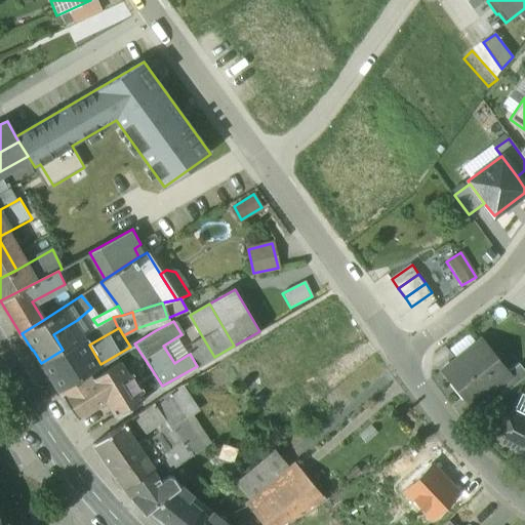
[(63,350),(41,363),(58,390),(79,377),(101,364),(89,345),(83,336),(63,350)]
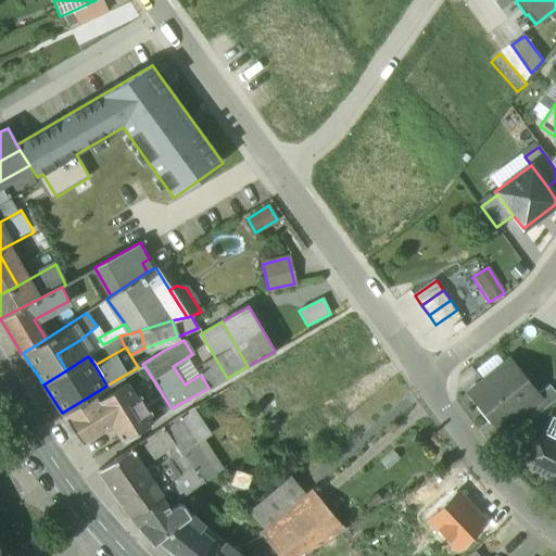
[(214,356),(201,364),(203,368),(198,371),(201,375),(209,388),(210,389),(227,378),(214,356)]
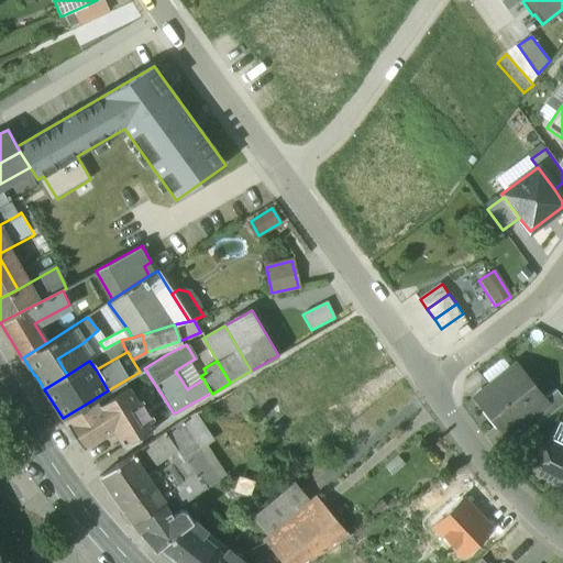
[(189,362),(175,371),(187,389),(201,381),(189,362)]
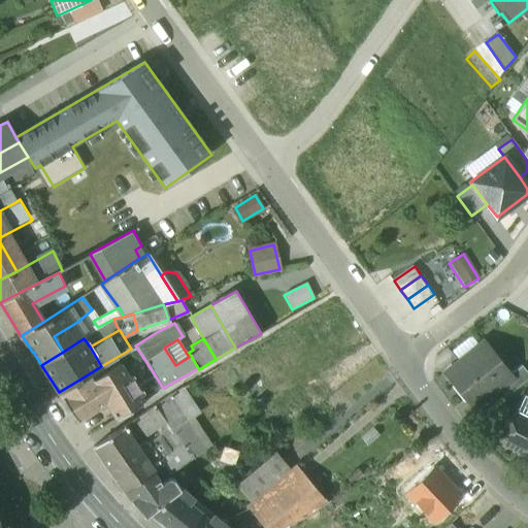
[(484,343),(458,364),(454,364),(449,368),(448,375),(453,382),(456,382),(474,405),(489,394),(488,392),(496,386),(498,387),(510,377),(508,375),(484,343)]
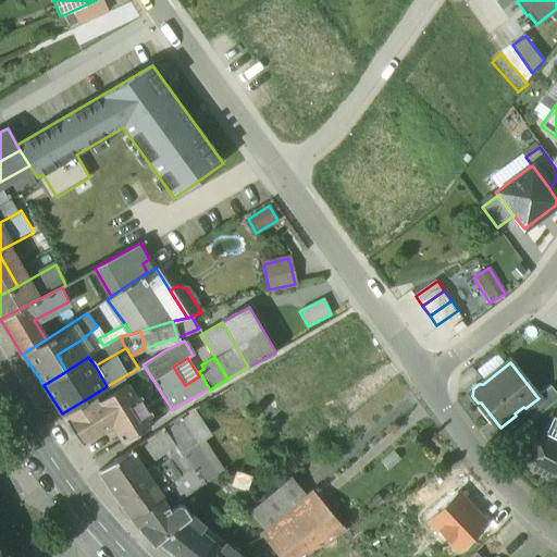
[(126,384),(88,407),(84,400),(62,413),(81,442),(112,424),(122,441),(151,421),(141,407),(126,384)]
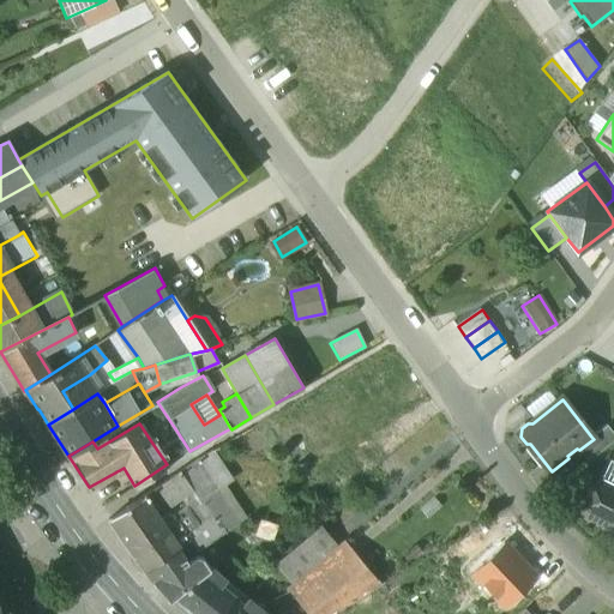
[(613,433),(607,425),(591,437),(594,439),(579,450),(589,461),(613,439),(613,433)]
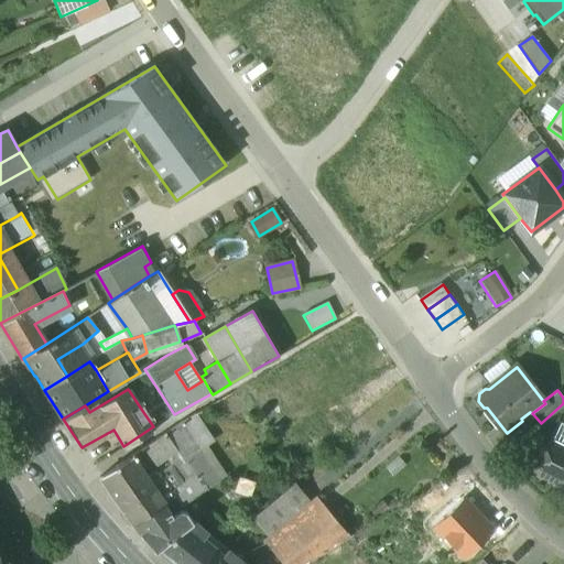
[(164,399),(143,412),(153,426),(174,414),(164,399)]
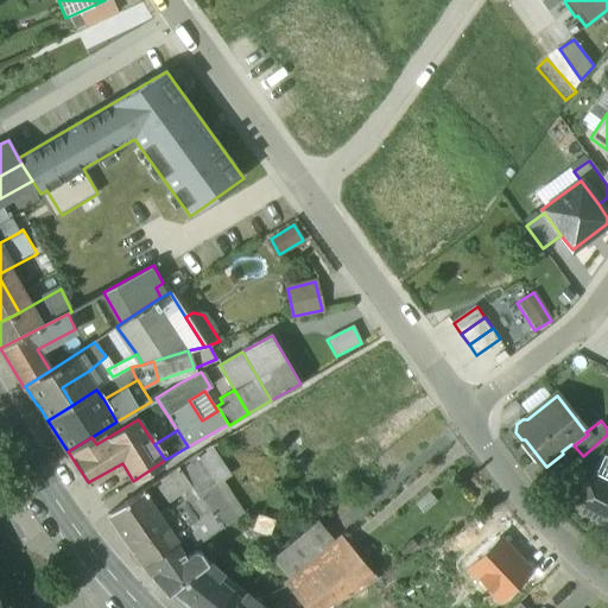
[(195,455),(156,481),(168,499),(207,473),(195,455)]
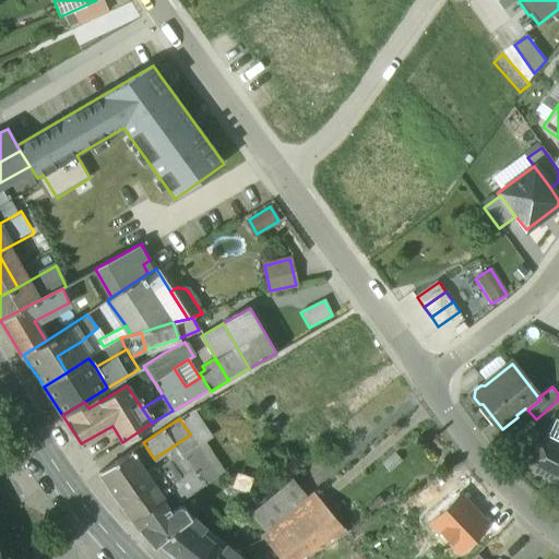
[(558,420),(555,419),(546,437),(558,443),(558,441),(558,420)]
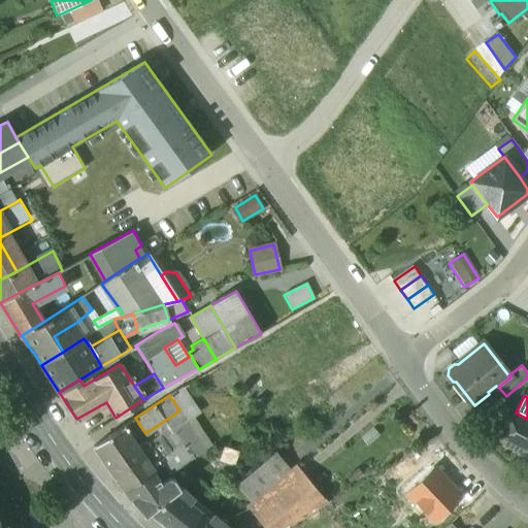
[(527,417),(527,419),(516,413),(502,442),(527,454),(527,417)]
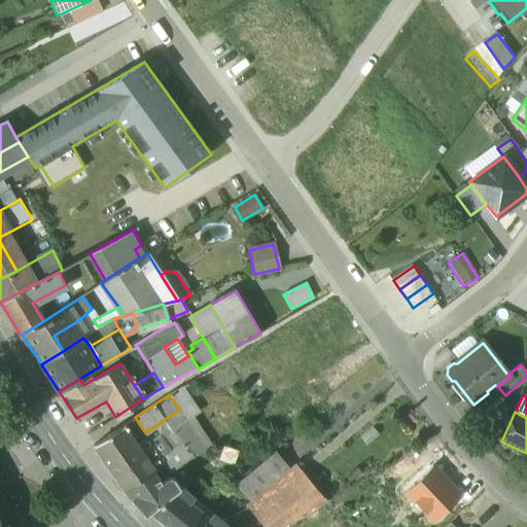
[(143,455),(125,424),(94,445),(126,491),(153,470),(155,469),(143,455)]
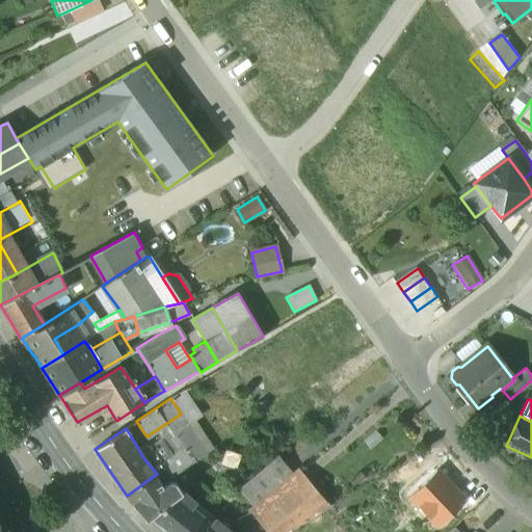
[(189,451),(165,468),(173,477),(196,460),(189,451)]
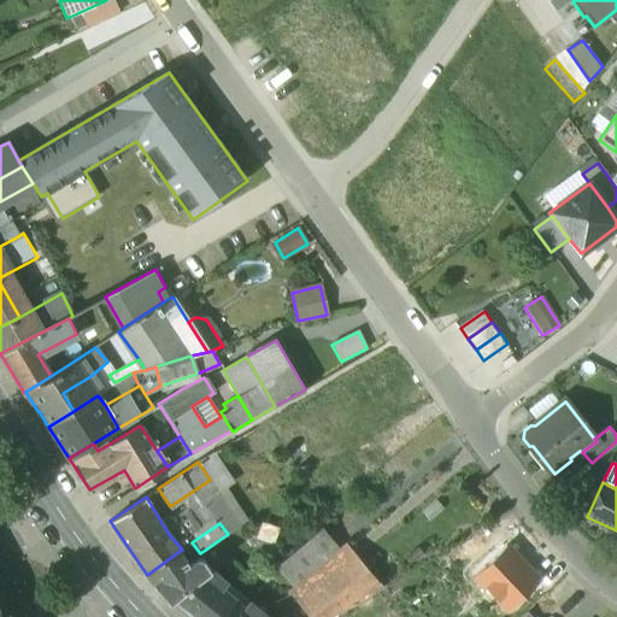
[(323,526),(276,564),(294,586),(341,548),(323,526)]
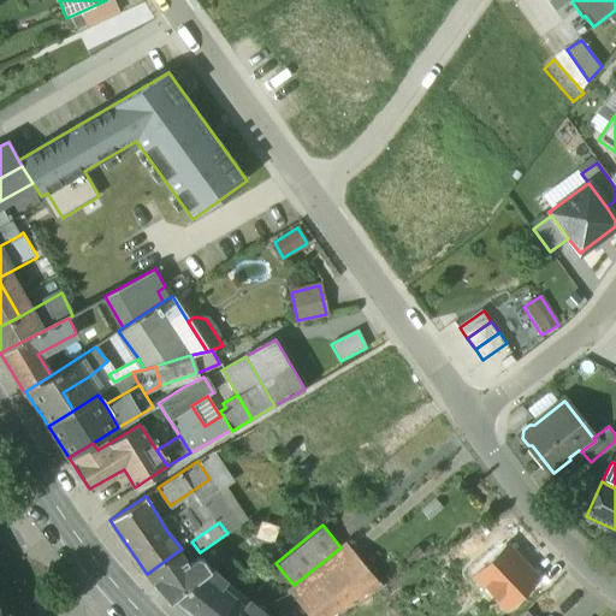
[(294,585),(288,590),(308,615),(309,615),(330,615),(383,585),(356,549),(349,552),(344,544),(341,548),(294,585)]
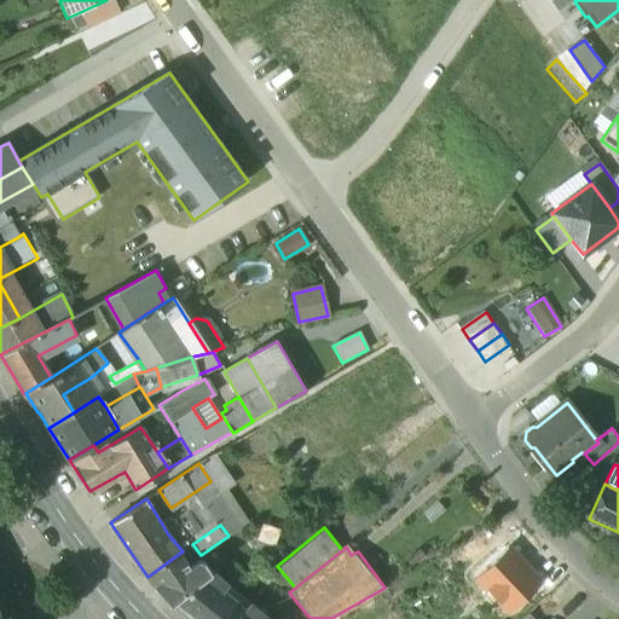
[(509,613),(542,582),(508,548),(475,578),(509,613)]
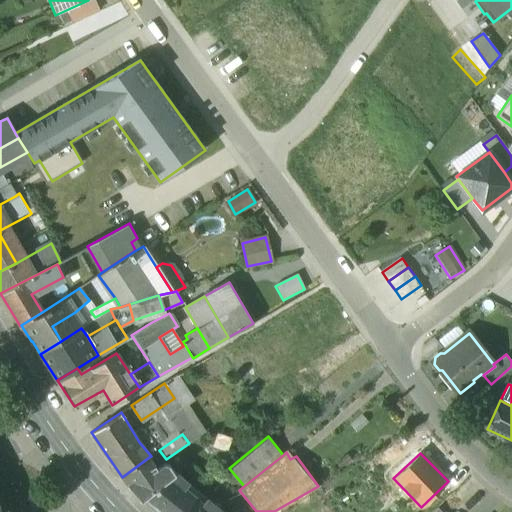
[(149,457),(122,477),(123,478),(124,478),(128,483),(127,484),(134,492),(140,498),(144,495),(175,472),(170,465),(165,463),(158,469),(149,457)]
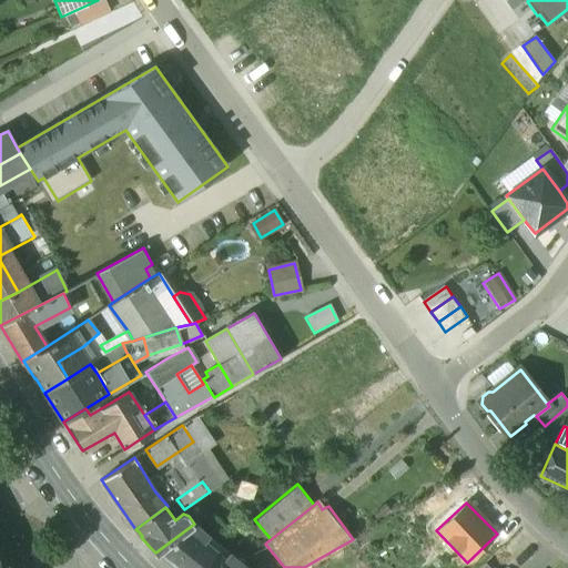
[(210,535),(196,523),(194,524),(160,549),(181,567),(224,567),(234,556),(229,551),(224,557),(205,540),(210,535)]
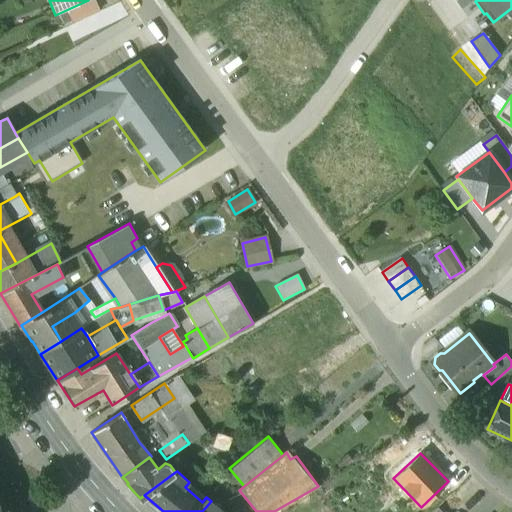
[(223,511),(211,501),(202,511),(223,511)]
